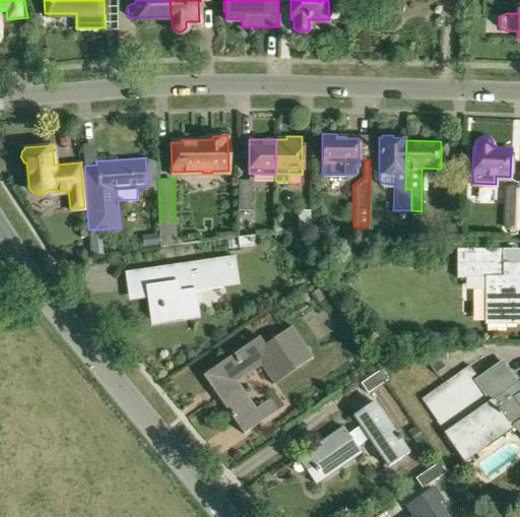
[(239,193),(239,208),(252,208),(252,178),(239,178),(239,193)]
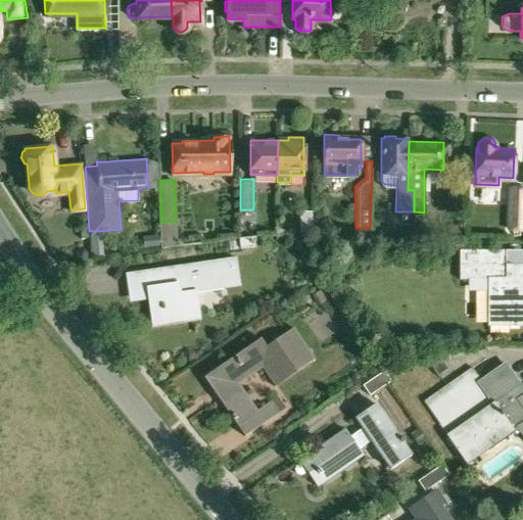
[(522,190),(509,190),(508,201),(508,229),(522,230),(522,209),(522,190)]
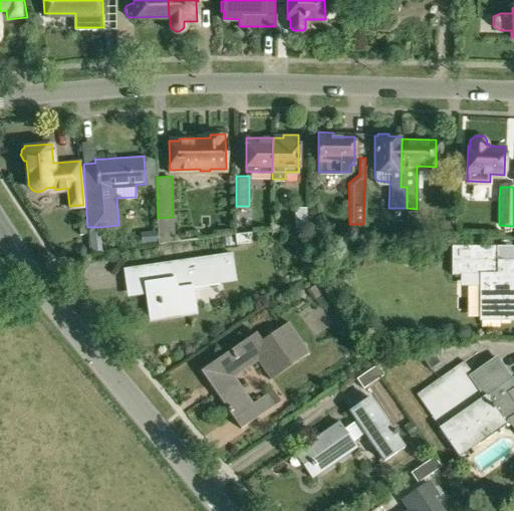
[(295,207),(295,230),(307,230),(307,207),(295,207)]
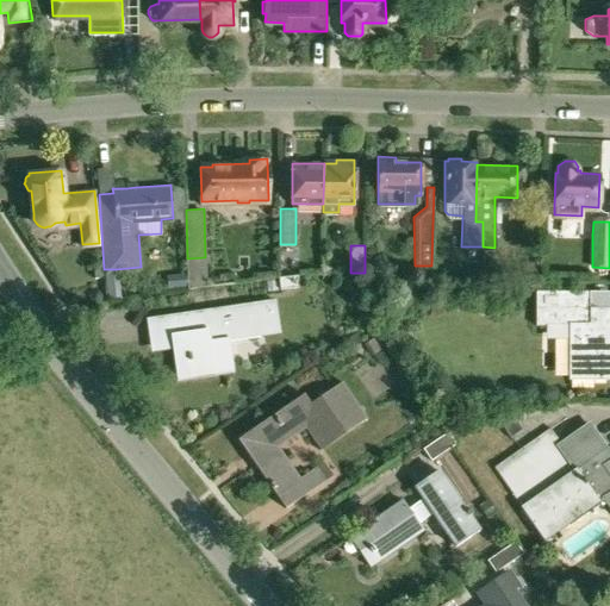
[(526,261),(526,276),(540,276),(540,261),(526,261)]
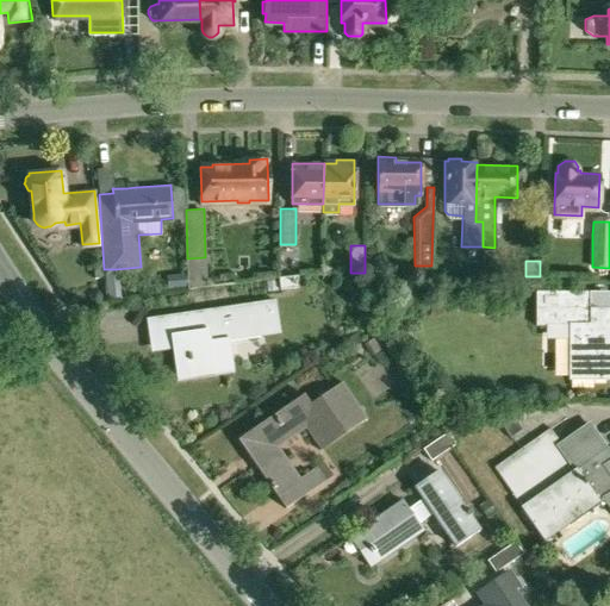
[(103,263),(93,264),(94,276),(104,275),(103,263)]
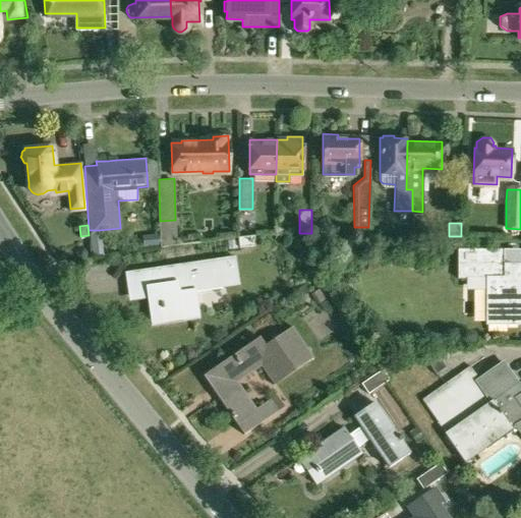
[(161,245),(176,244),(176,234),(161,235),(161,245)]
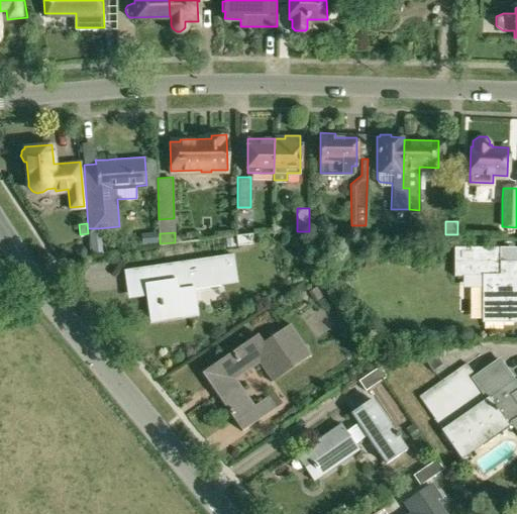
[(237,244),(253,242),(252,233),(236,234),(237,244)]
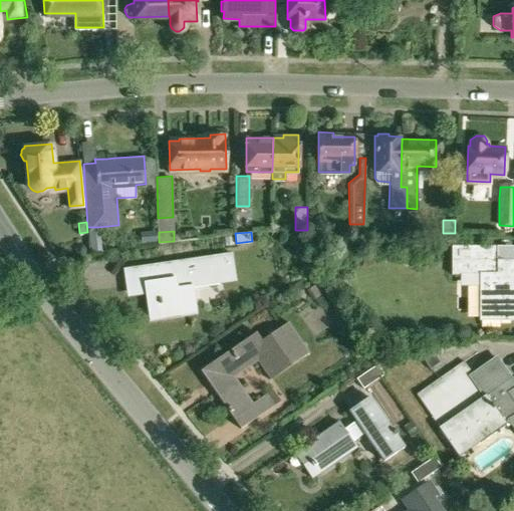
[(480,272),(480,284),(480,318),(500,318),(500,316),(513,315),(513,256),(497,257),(496,245),(460,245),(451,245),(451,257),(451,272),(461,272),(480,272)]
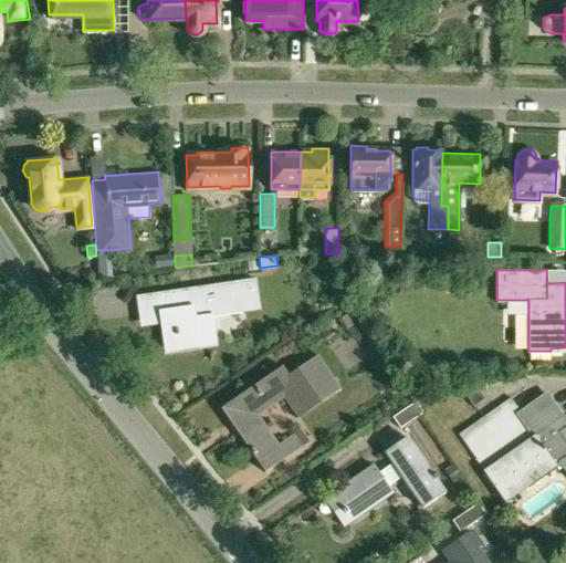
[(149,312),(152,322),(160,321),(165,351),(209,344),(208,336),(213,335),(210,314),(260,306),(255,278),(136,295),(139,314),(149,312)]
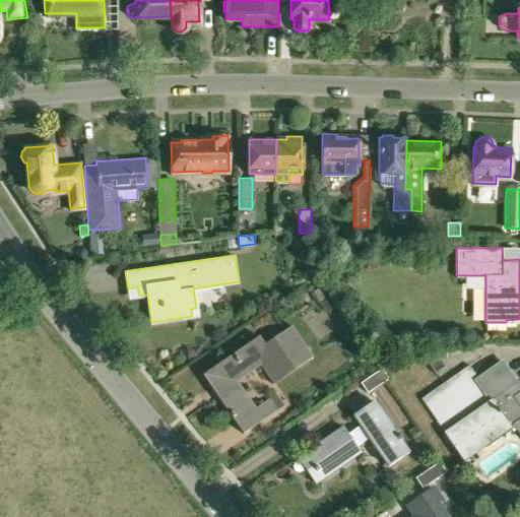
[(318,286),(310,293),(317,302),(324,297),(318,286)]
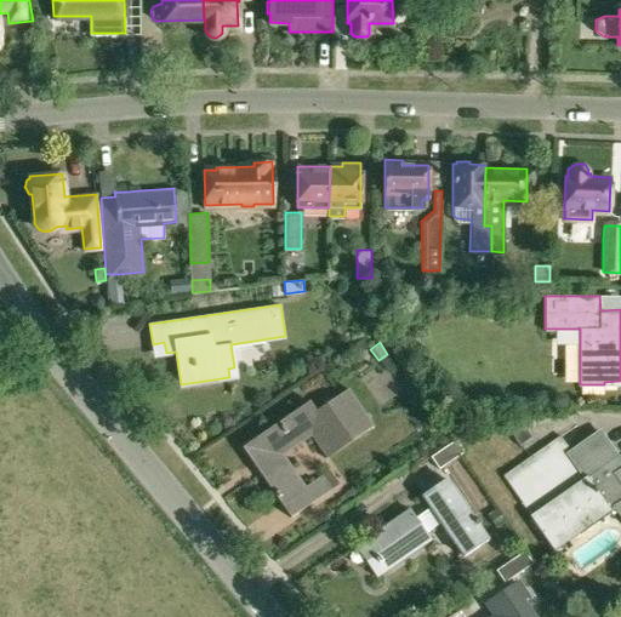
[(329,468),(319,475),(301,486),(277,452),(312,428),(330,453),(374,424),(348,387),(315,409),(309,399),(241,446),(290,515),(339,483),(329,468)]
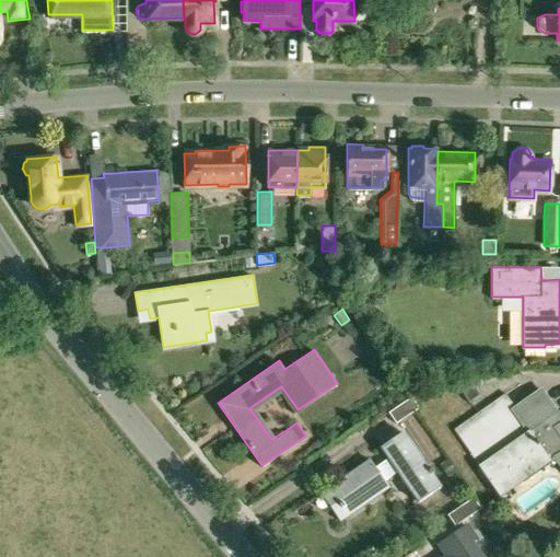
[(473,382),(462,390),(469,402),(480,394),(473,382)]
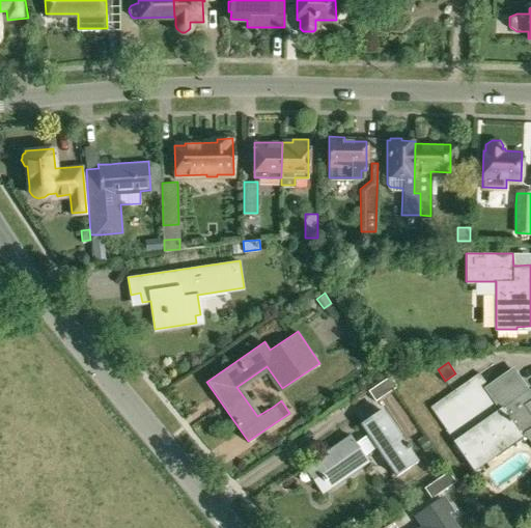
[(476,374),(480,372),(479,371),(429,406),(474,469),(530,428),(530,393),(512,367),(484,387),(476,374)]
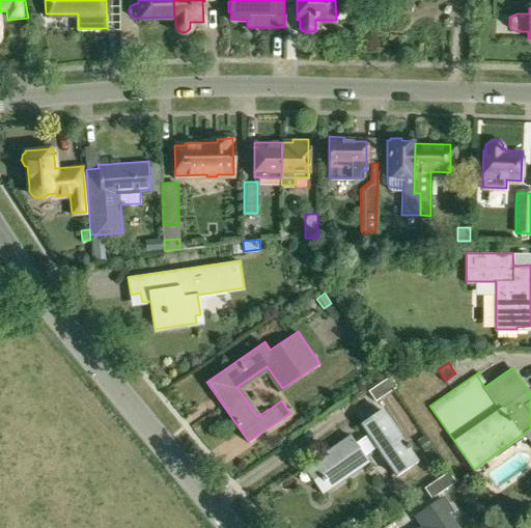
[(367,389),(374,399),(396,385),(388,374),(367,389)]
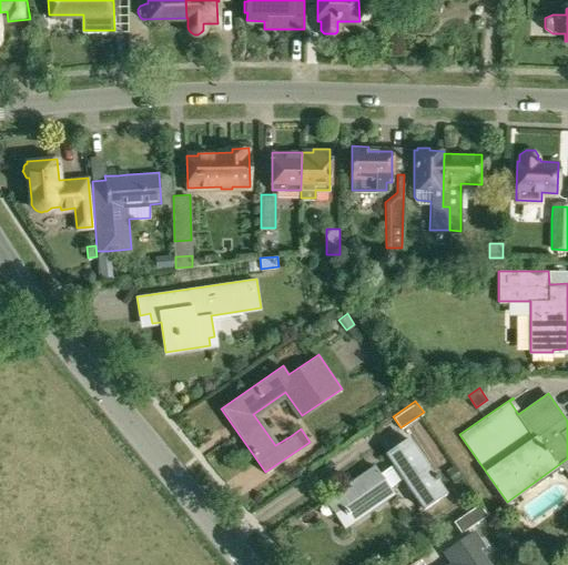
[(379,473),(375,465),(374,464),(324,498),(344,526),(394,492),(388,485),(402,476),(424,507),(446,492),(407,436),(385,452),(393,463),(379,473)]
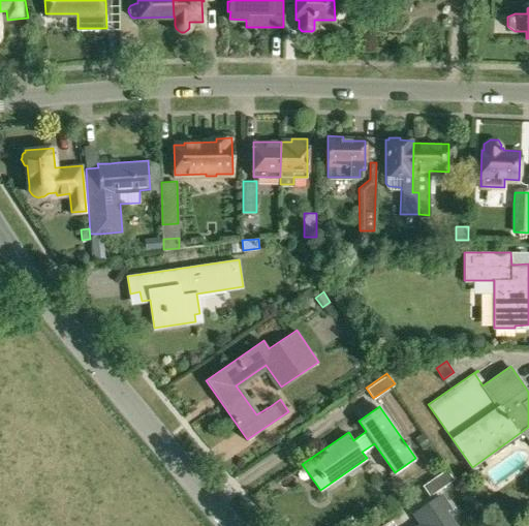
[(454,478),(446,468),(423,485),(429,495),(454,478)]
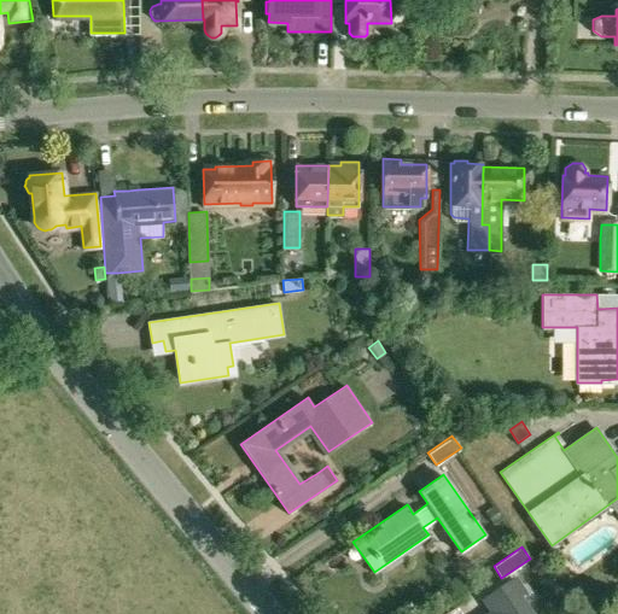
[(491,612),(487,613),(530,613),(517,595),(520,592),(523,590),(514,577),(483,598),(491,612)]
